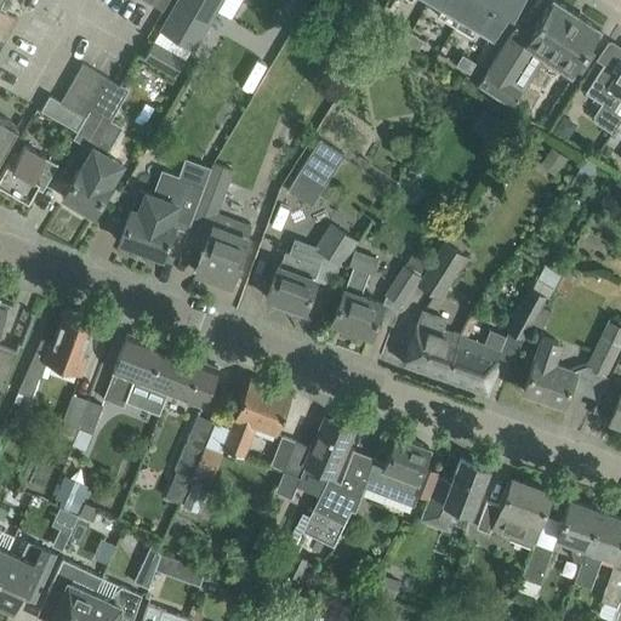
[(0,0),(0,155),(18,126),(0,115),(0,0)]
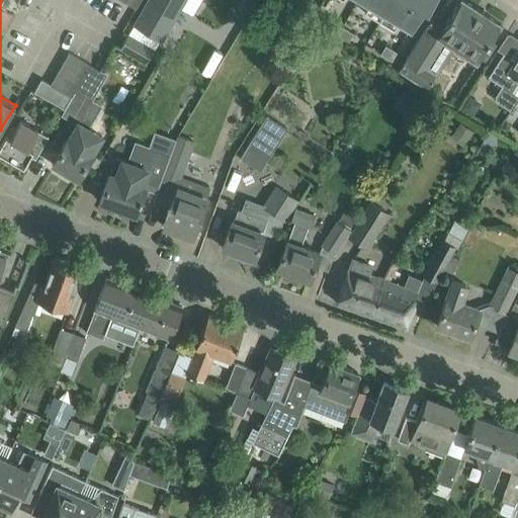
[(140,0),(121,0),(136,8),(140,0)]
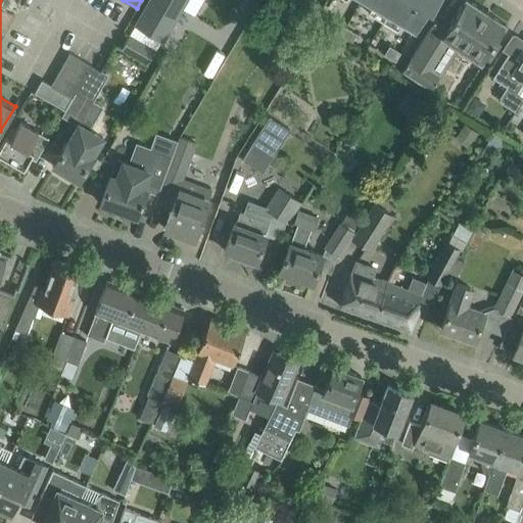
[(148,0),(134,25),(163,41),(182,8),(186,0),(148,0)]
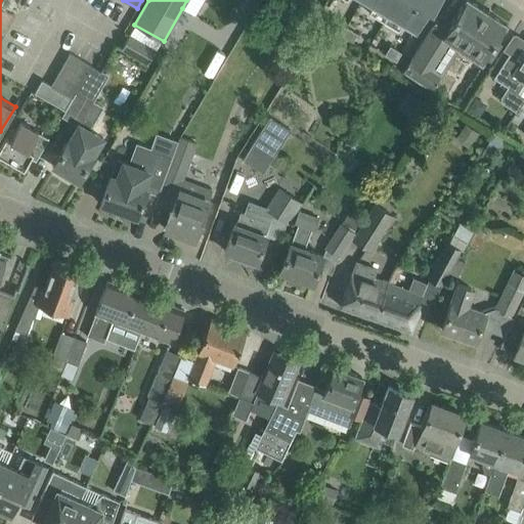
[(403,23),(416,30),(432,0),(366,0),(374,4),(369,12),(399,30),(403,23)]
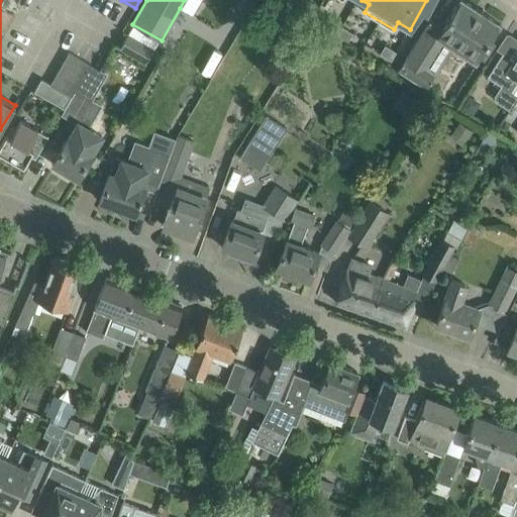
[(433,14),(398,69),(426,88),(434,75),(424,68),(442,39),(475,61),(479,56),(484,59),(494,43),(489,40),(500,23),(463,0),(458,0),(445,21),(433,14)]
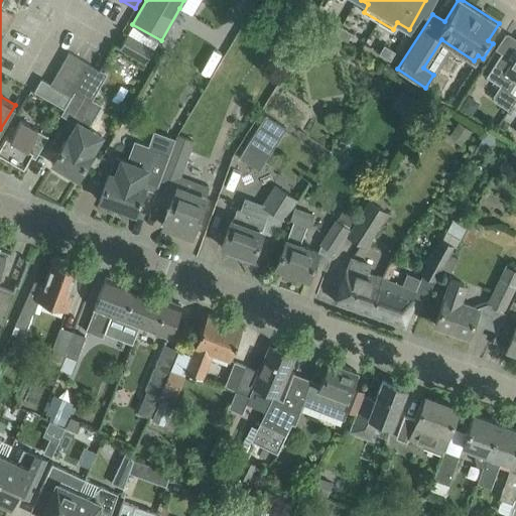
[(347,41),(352,32),(330,19),(325,28),(347,41)]
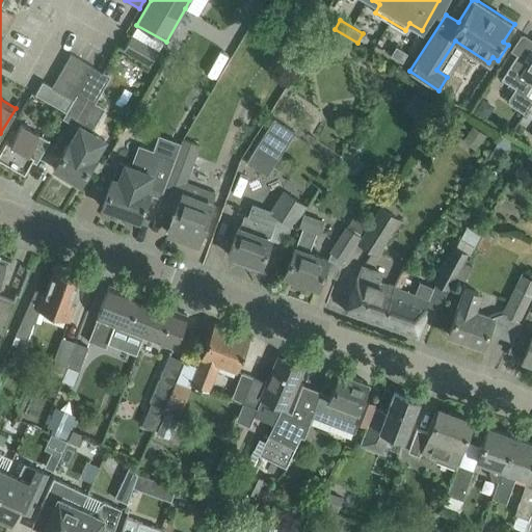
[(131,35),(124,49),(151,64),(159,50),(152,47),(134,36),(131,35)]
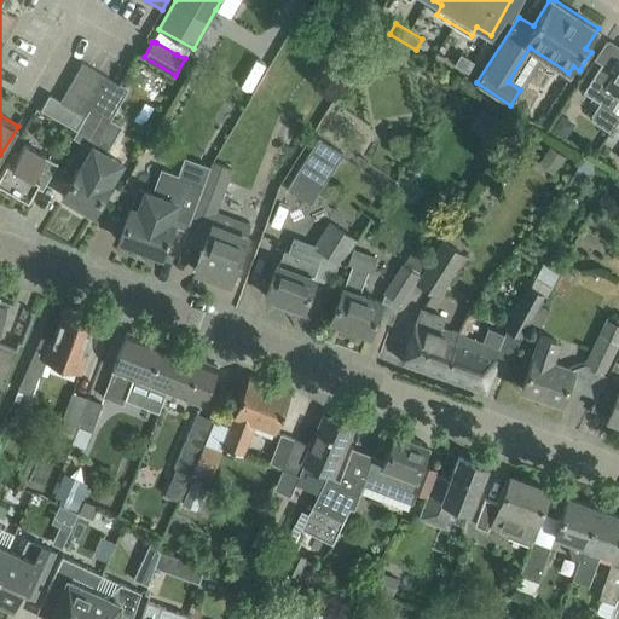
[(468,71),(474,62),(461,53),(455,64),(468,71)]
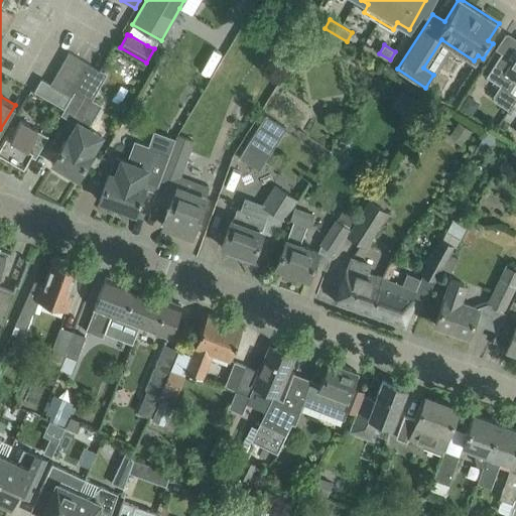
[(50,84),(72,96),(74,92),(89,65),(69,52),(50,84)]
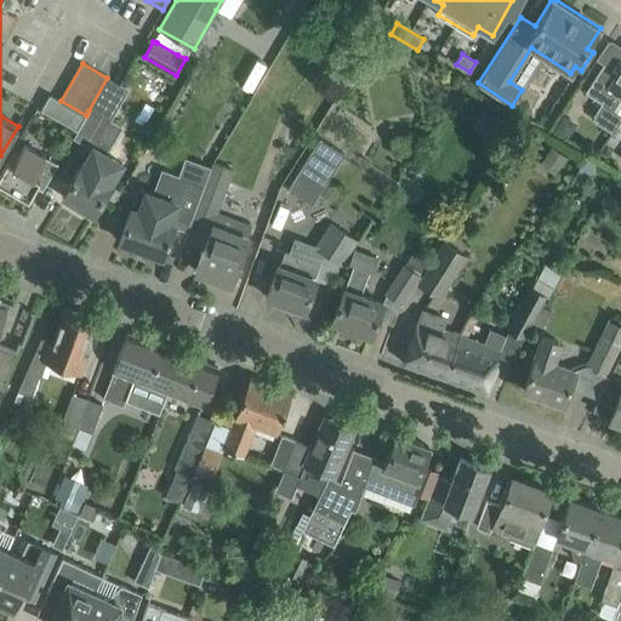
[(620,95),(620,66),(617,72),(604,63),(586,92),(610,108),(620,95)]
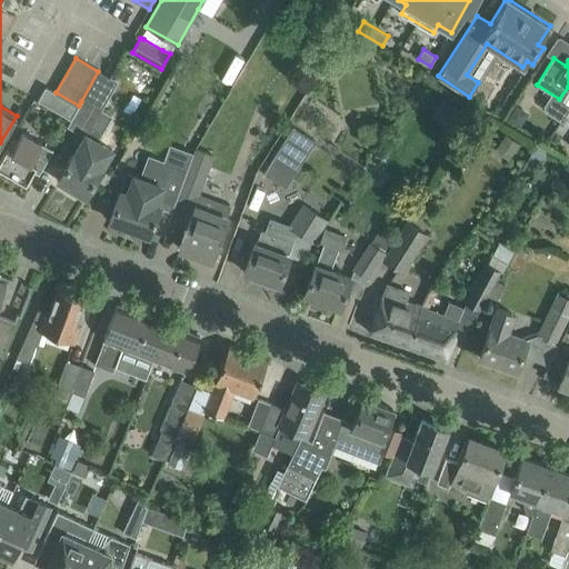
[(117,81),(110,78),(98,71),(81,101),(99,111),(117,81)]
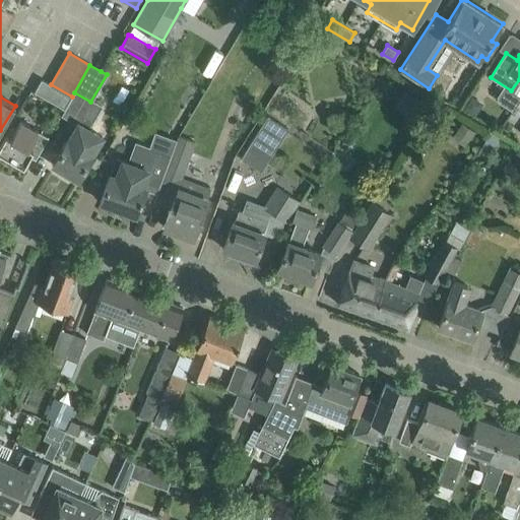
[(72,96),(51,84),(42,79),(35,91),(65,109),(72,96)]
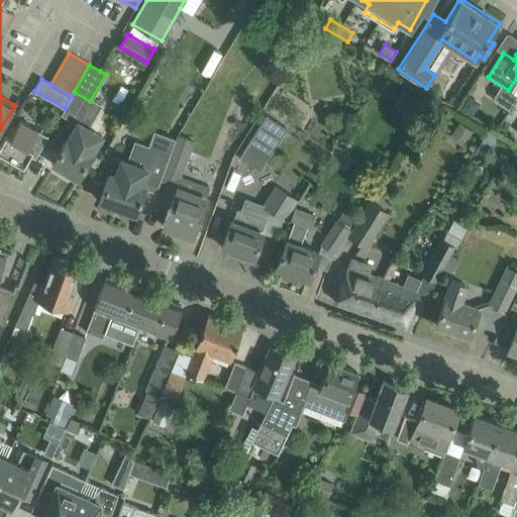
[(418,99),(403,89),(392,106),(407,117),(418,99)]
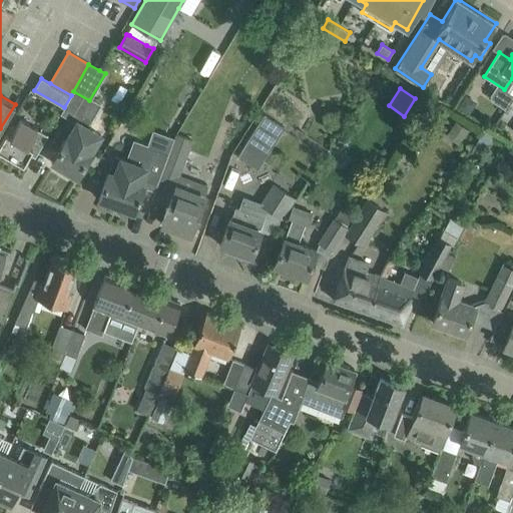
[(64,107),(61,113),(76,122),(67,138),(65,137),(51,161),(63,168),(61,172),(73,178),(75,175),(77,176),(91,152),(90,152),(100,134),(87,126),(91,118),(81,112),(89,100),(73,91),(71,95),(64,107)]
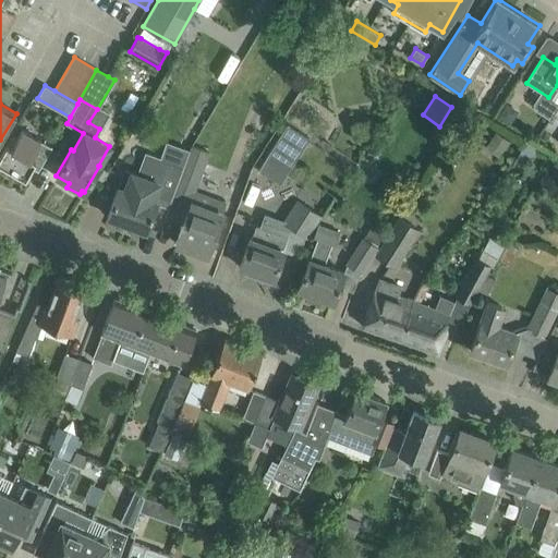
[(505,102),(497,116),(510,124),(519,111),(505,102)]
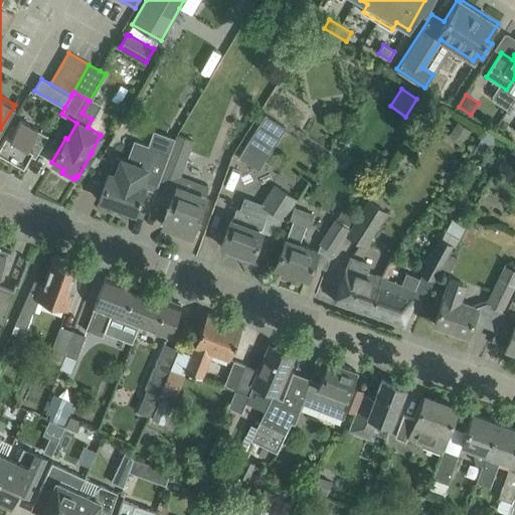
[(267,115),(239,157),(249,163),(271,130),(282,136),(287,128),(267,115)]
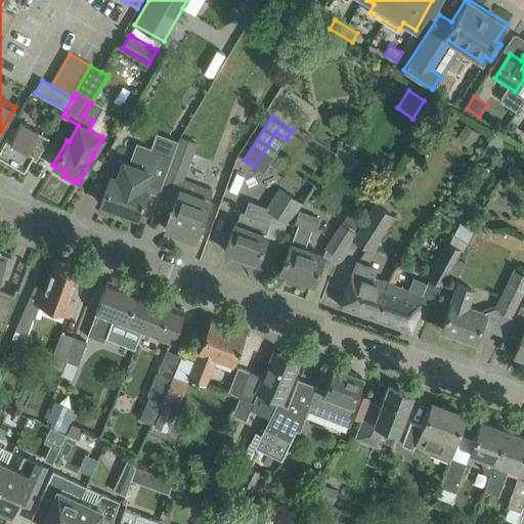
[(6,135),(0,144),(0,154),(24,168),(32,155),(37,158),(49,137),(48,136),(48,137),(38,132),(38,131),(20,121),(10,138),(6,135)]
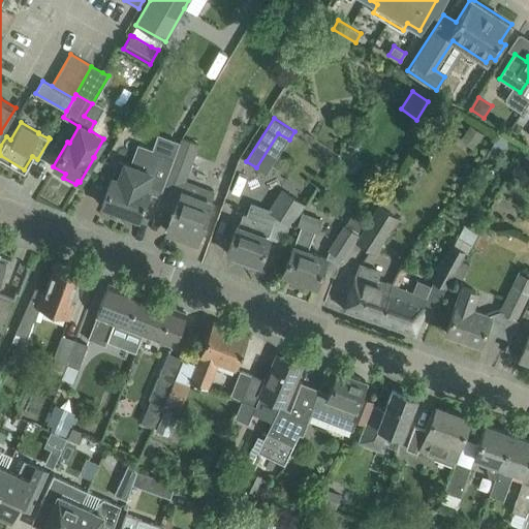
[(470,124),(462,136),(475,146),(484,134),(470,124)]
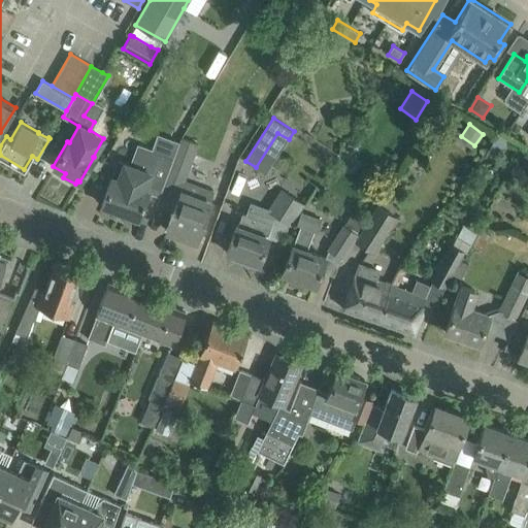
[(485,153),(497,162),(510,140),(497,132),(485,153)]
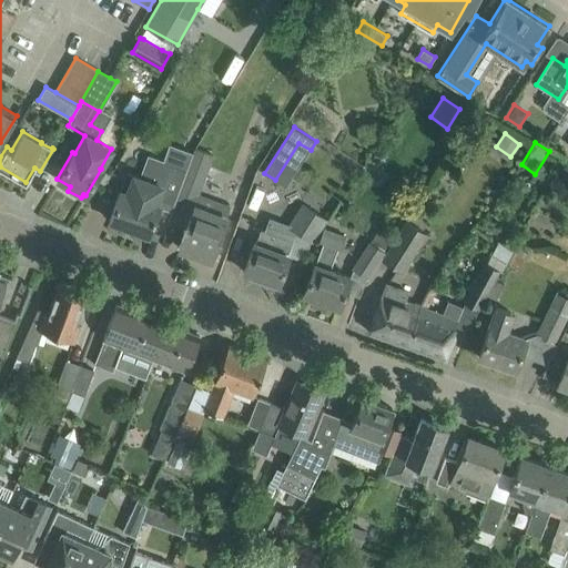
[(199,196),(205,179),(214,154),(195,148),(193,154),(186,171),(174,204),(171,214),(189,221),(179,247),(195,253),(194,257),(208,263),(209,259),(211,259),(226,217),(215,213),(219,204),(199,196)]
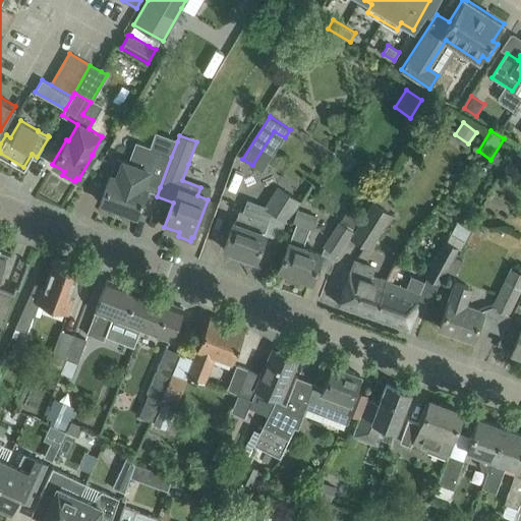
[(111,175),(101,201),(104,203),(103,204),(114,208),(114,207),(136,216),(147,188),(141,187),(143,181),(160,187),(171,157),(158,151),(151,149),(136,143),(128,164),(117,159),(111,175)]
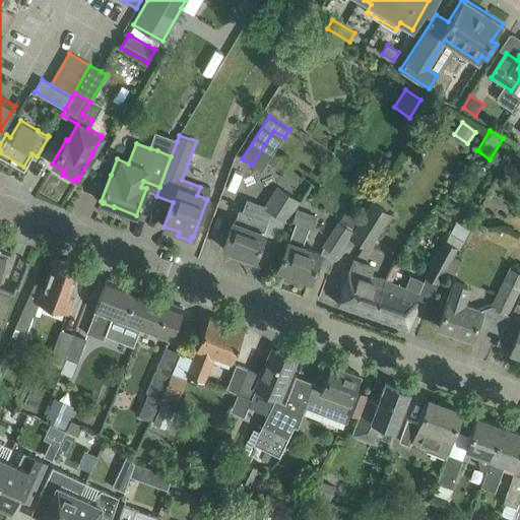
[(262,207),(286,222),(301,200),(277,185),(262,207)]
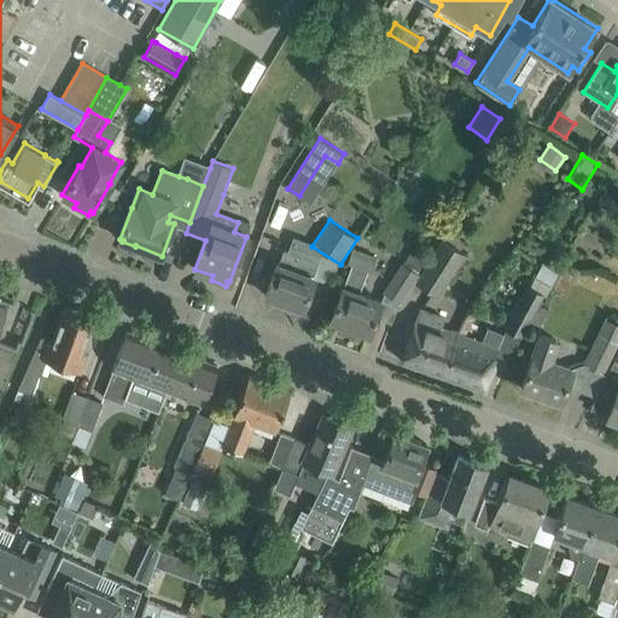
[(442,240),(415,283),(438,297),(465,255),(442,240)]
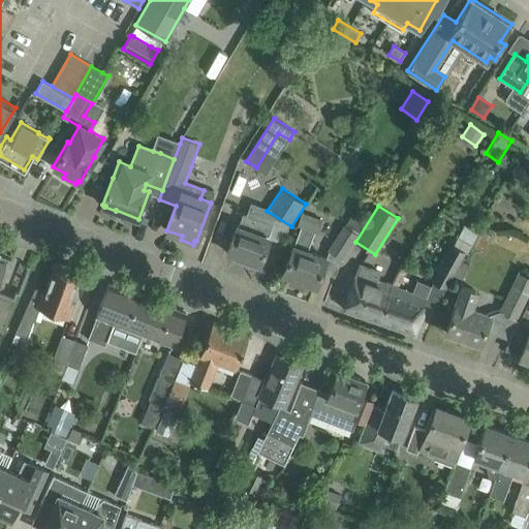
[(315,285),(321,272),(325,258),(307,251),(314,230),(319,232),(323,220),(301,212),(297,224),(301,225),(293,246),(283,274),(301,280),(300,284),(311,288),(312,284),(315,285)]
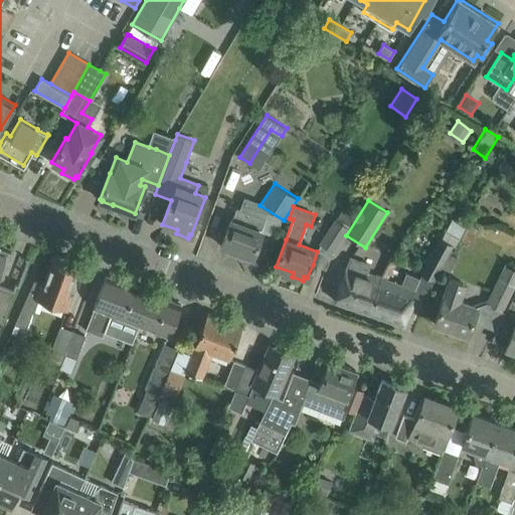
[(250,262),(262,231),(261,231),(266,218),(236,208),(232,220),(231,220),(221,246),(236,251),(235,255),(250,262)]
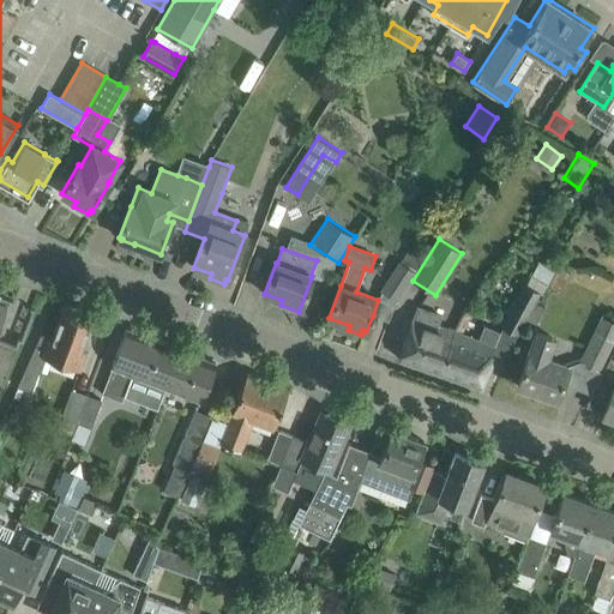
[(417,271),(398,260),(380,290),(397,301),(417,271)]
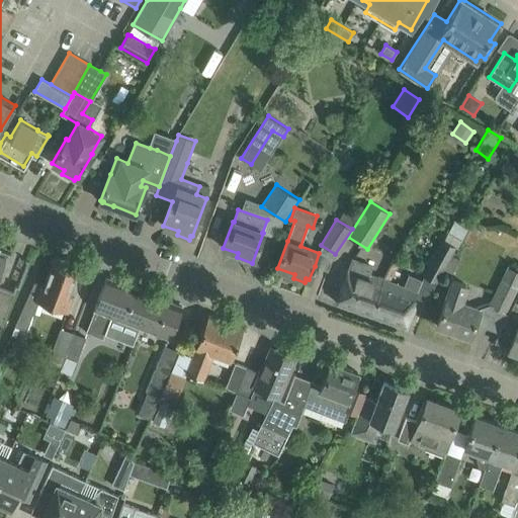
[(461,240),(469,228),(455,220),(448,232),(461,240)]
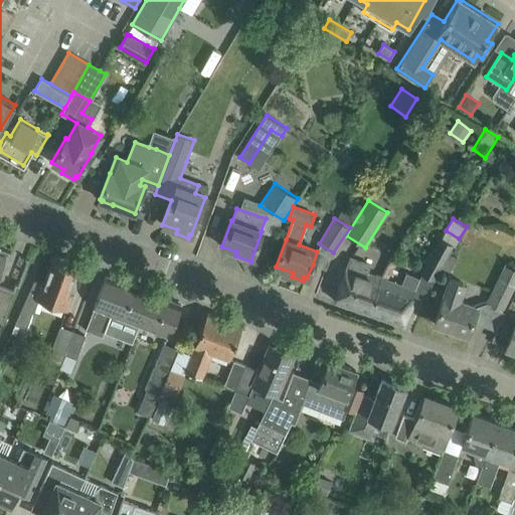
[(467,226),(459,238),(470,245),(479,230),(468,224),(467,226)]
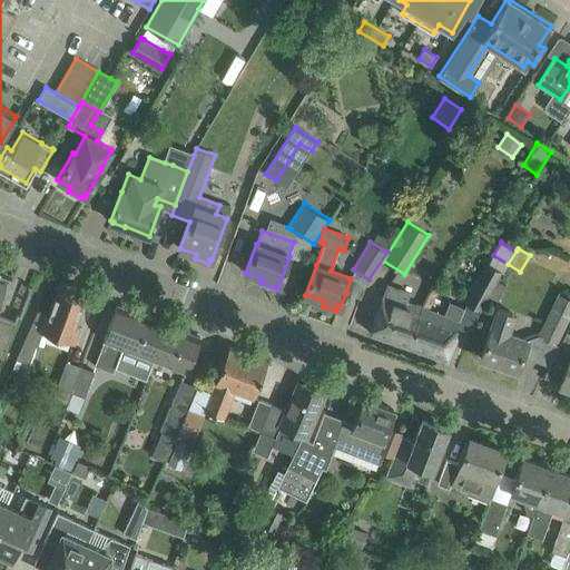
[(487,263),(464,302),(467,303),(480,311),(481,311),(487,300),(497,281),(502,271),(487,263)]
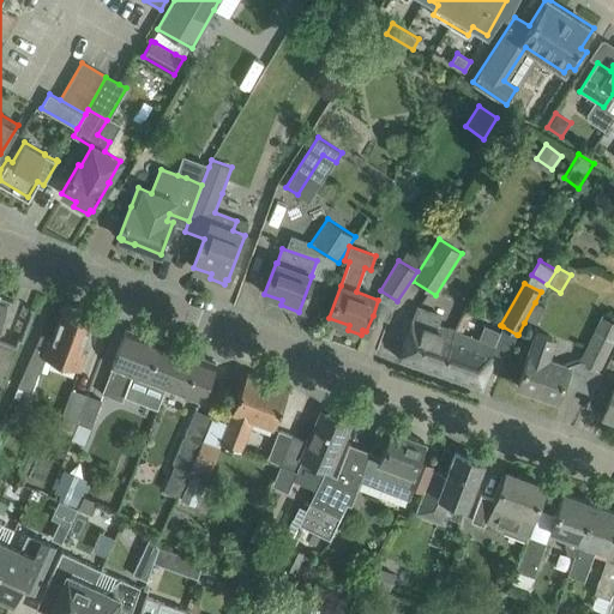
[(0,383),(2,384),(20,338),(18,338),(16,347),(0,339),(0,323),(8,301),(12,302),(13,301),(0,295),(0,383)]
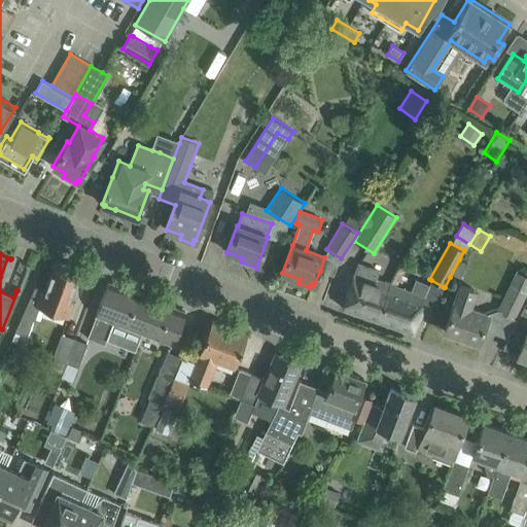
[(459,259),(450,277),(458,282),(467,264),(459,259)]
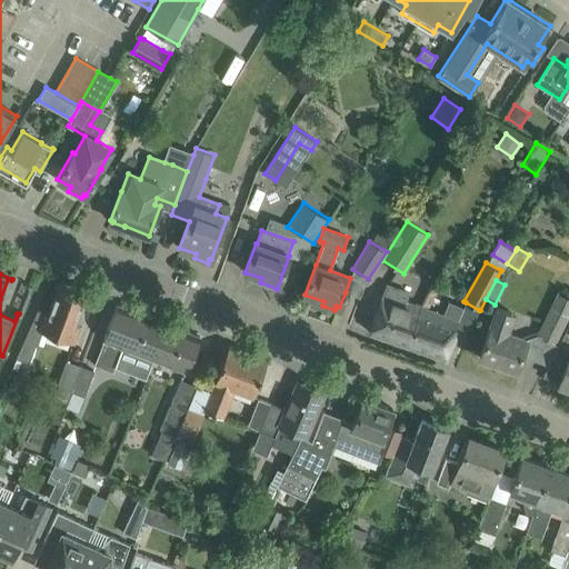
[(76,325),(87,292),(60,282),(49,313),(38,310),(17,358),(31,365),(43,331),(73,342),(80,326),(76,325)]
